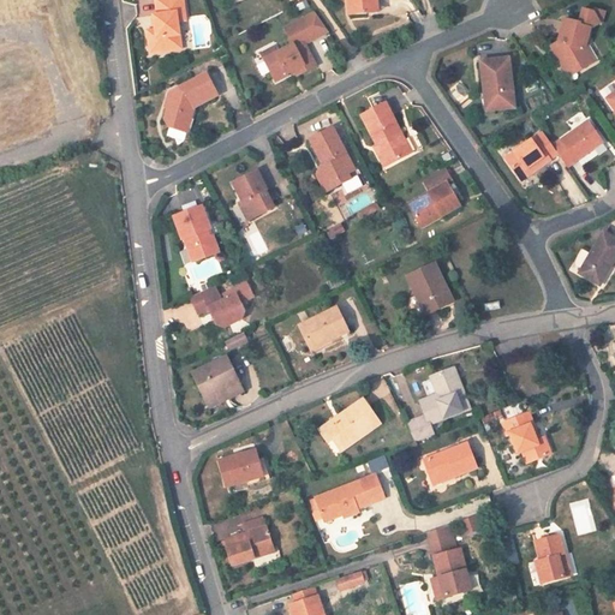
[(148,40),(150,53),(181,49),(178,22),(177,13),(184,12),(183,0),(155,0),(157,16),(153,16),(155,30),(156,39),(148,40)]
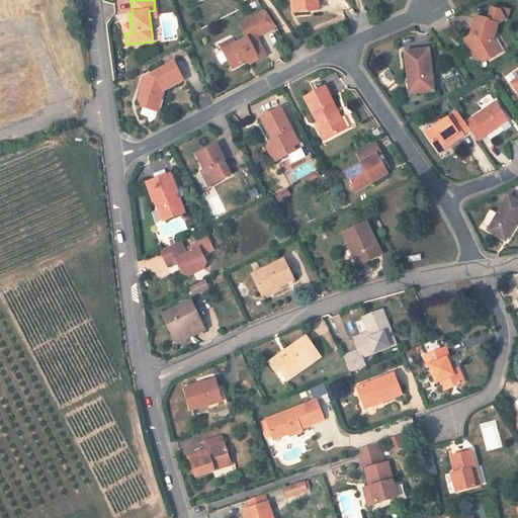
[(318,3),(317,0),(292,0),(294,13),(309,11),(308,4),(318,3)]
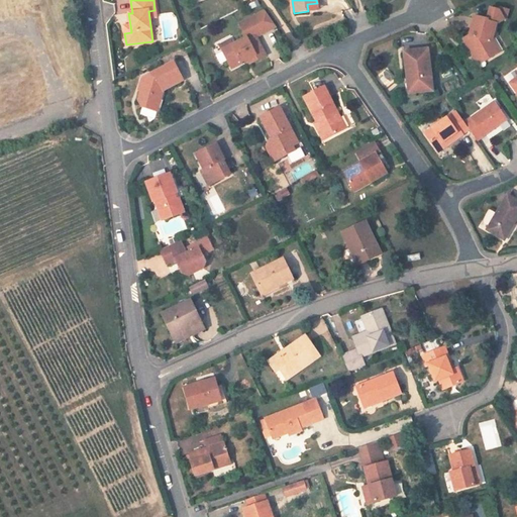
[(317,10),(317,3),(307,4),(308,11),(317,10)]
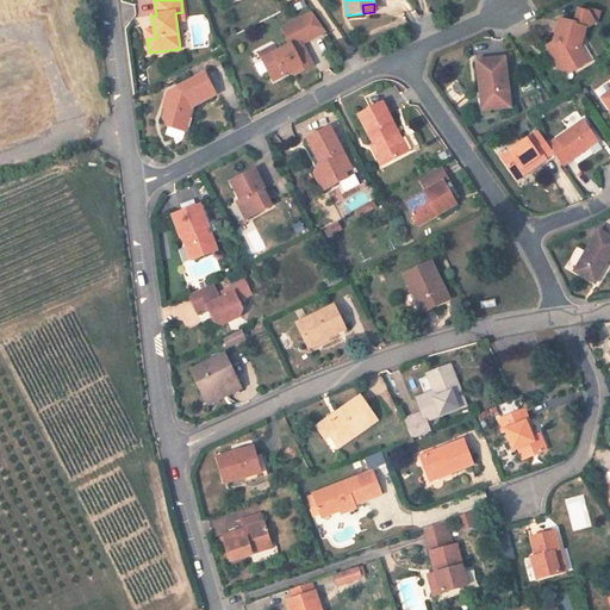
[(561,73),(570,68),(577,69),(590,62),(580,45),(585,29),(595,23),(596,24),(599,12),(589,10),(587,12),(578,10),(574,23),(560,19),(554,42),(546,45),(561,73)]
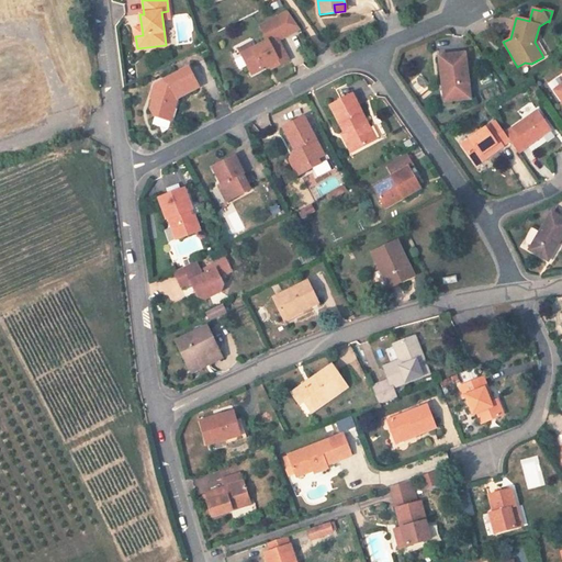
[(269,65),(271,69),(289,60),(278,41),(288,35),(278,18),(260,26),(268,42),(253,49),(242,55),(251,75),(262,69),(262,68),(269,65)]
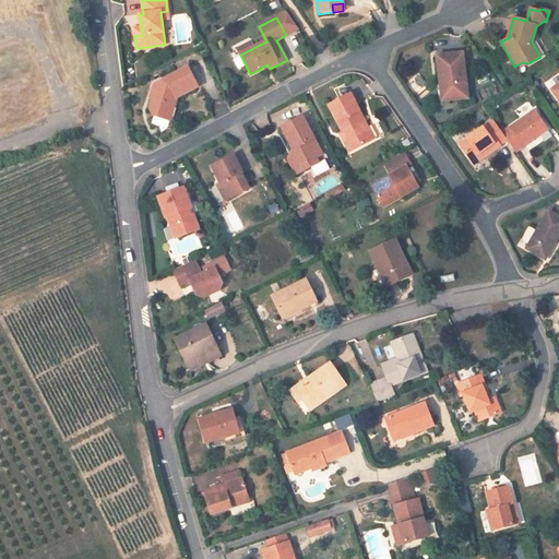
[(237,50),(240,55),(251,49),(248,44),(237,50)]
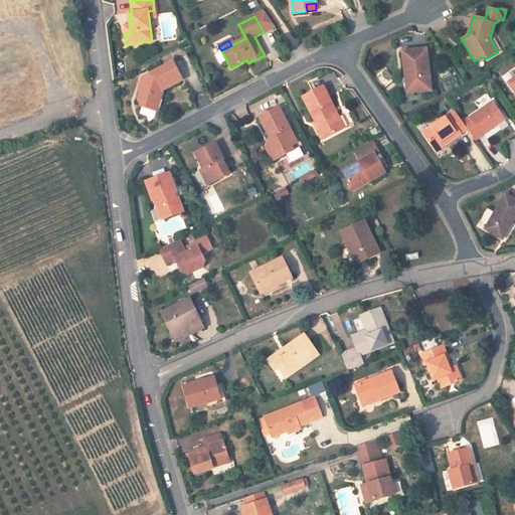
[(426,49),(402,51),(405,77),(411,76),(413,93),(431,91),(426,49)]
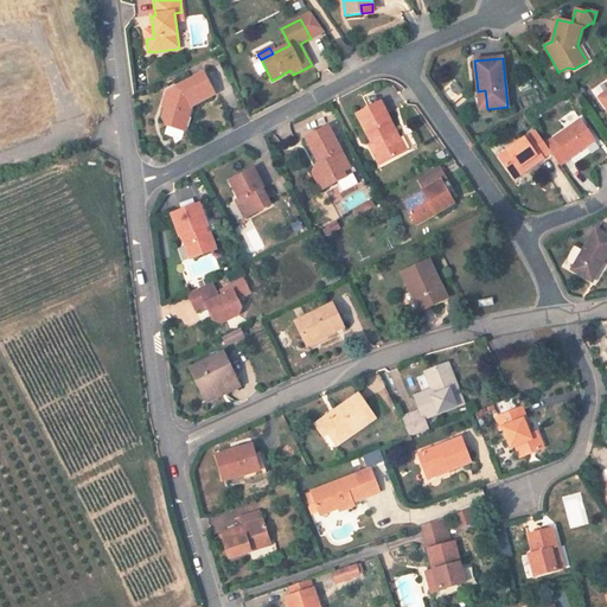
[(215,95),(204,74),(177,87),(179,90),(174,94),(167,91),(163,106),(165,107),(163,119),(166,126),(177,129),(180,114),(189,116),(192,107),(215,95)]
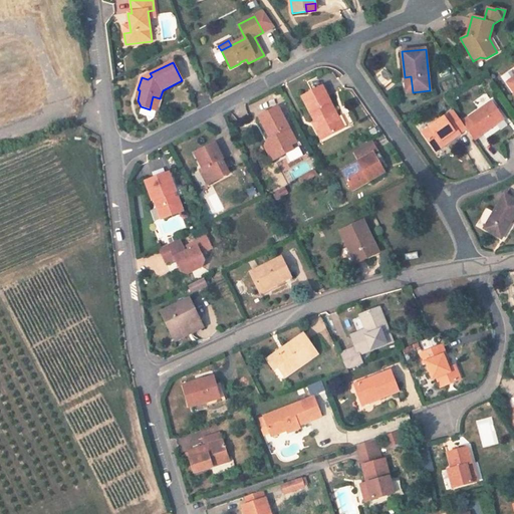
[(338,116),(322,86),(302,96),(315,121),(323,139),(340,130),(334,118),(338,116)]
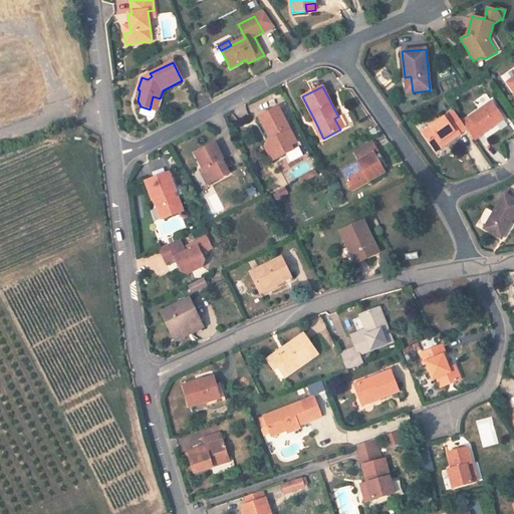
[(160,98),(153,96),(150,109),(156,111),(160,98)]
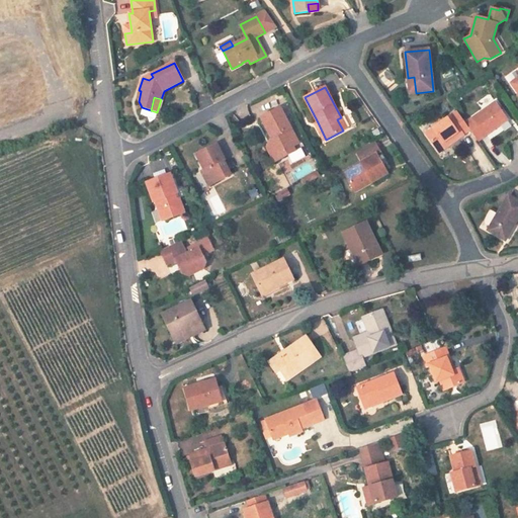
[(465,123),(470,131),(478,142),(508,120),(495,102),(465,123)]
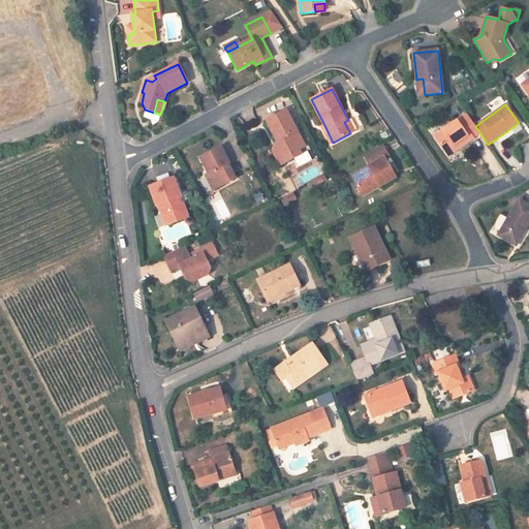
[(282,146),(273,151),(280,165),(302,155),(299,150),(305,147),(286,111),(267,121),(277,142),(280,141),(282,146)]
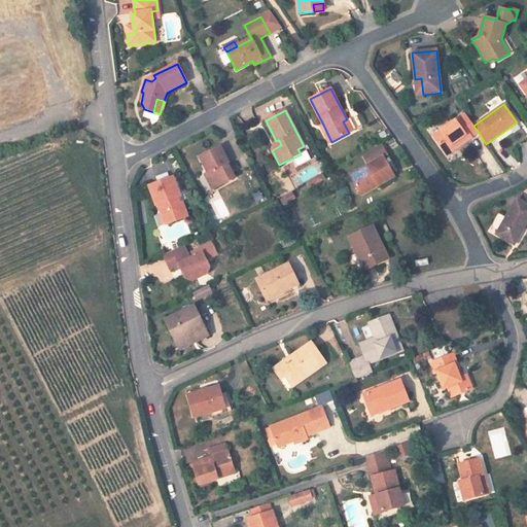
[(433,137),(447,155),(471,138),(479,133),(473,126),(465,114),(458,119),(458,118),(433,137)]
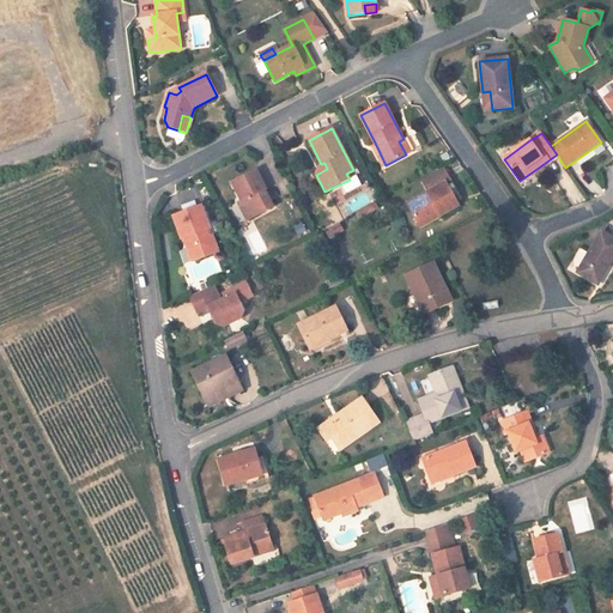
[(410,153),(404,139),(399,141),(406,155),(410,153)]
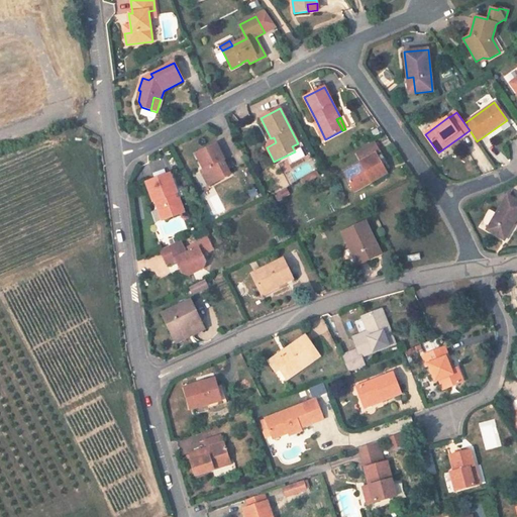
[(323,140),(325,139),(317,122),(314,123),(323,140)]
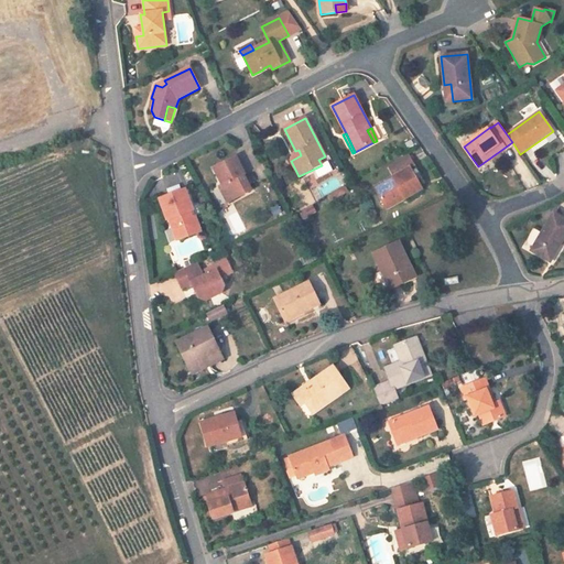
[(295,151),(291,161),(301,155),(299,150),(295,151)]
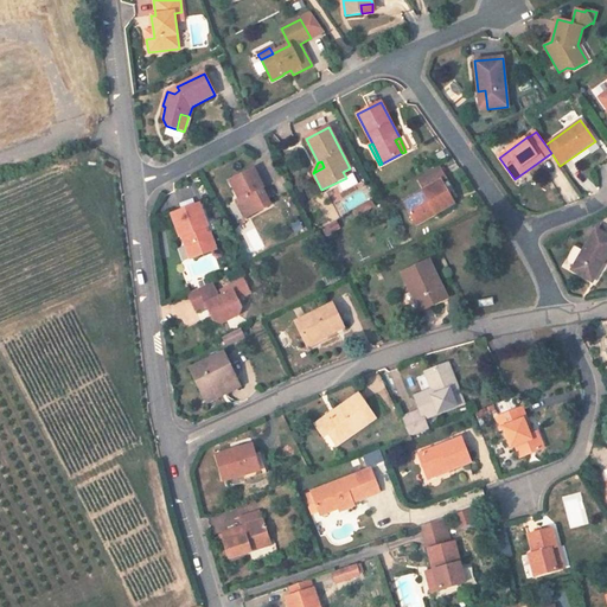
[(434,210),(435,213),(454,203),(442,181),(446,179),(440,167),(417,180),(423,191),(403,203),(414,221),(434,210)]
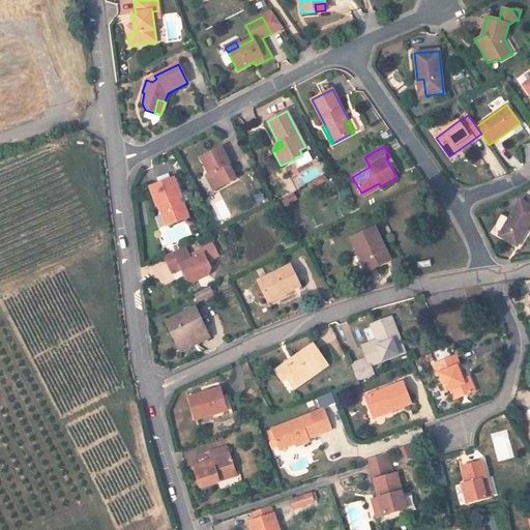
[(230,164),(222,148),(201,158),(209,174),(210,174),(217,188),(236,179),(228,165),(230,164)]
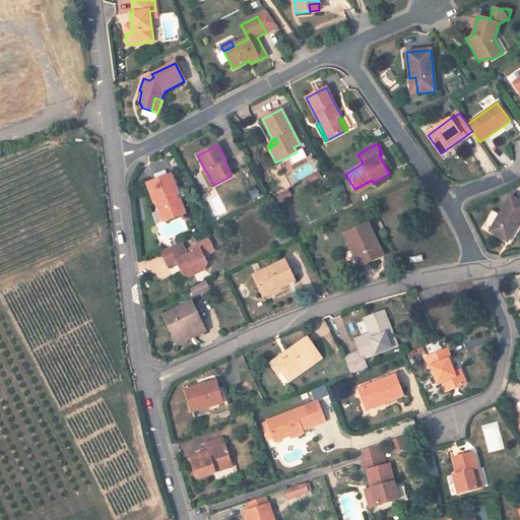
[(209,187),(213,185),(206,171),(205,171),(202,173),(209,187)]
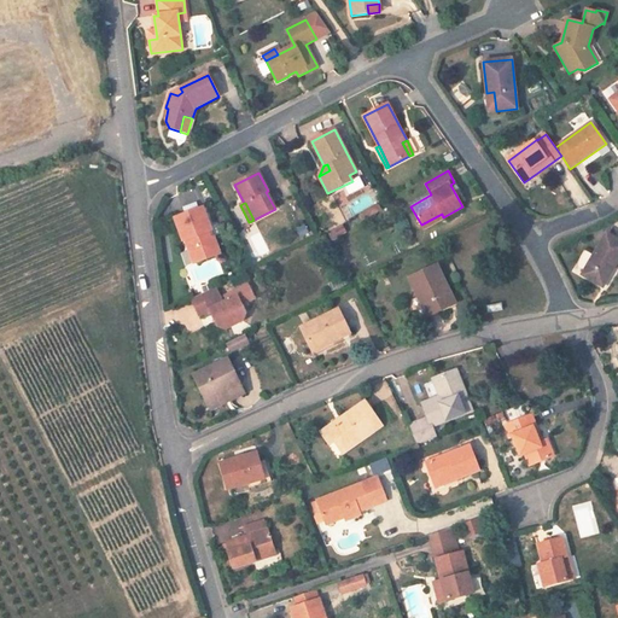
[(383,211),(378,203),(360,214),(363,222),(383,211)]
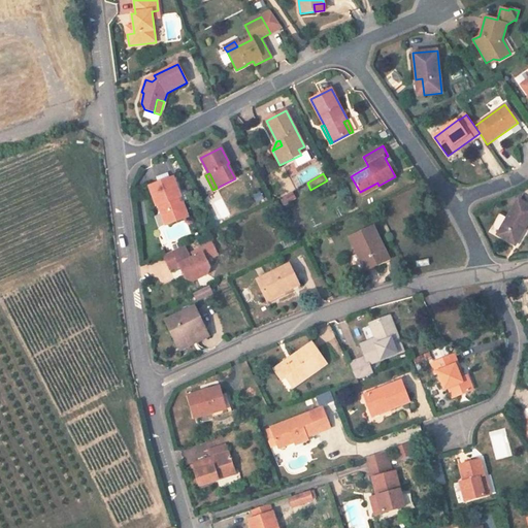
[(165,213),(169,224),(188,217),(183,202),(180,203),(178,198),(180,197),(173,177),(150,186),(157,206),(159,205),(162,215),(165,213)]
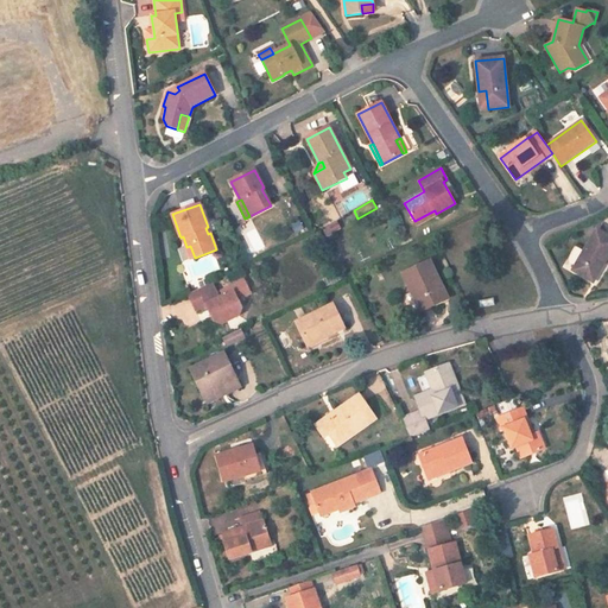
[(417,226),(436,214),(435,210),(415,221),(417,226)]
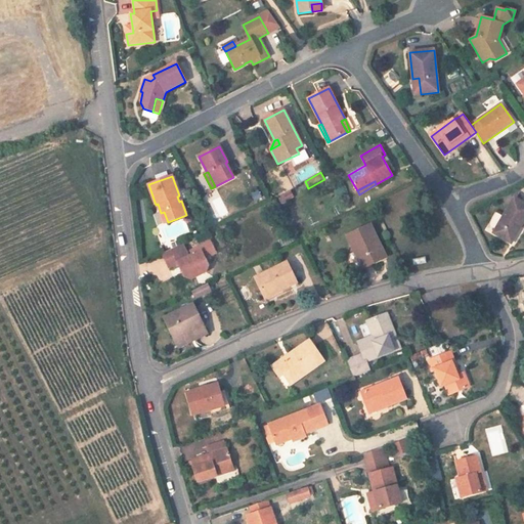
[(521,226),(523,221),(523,204),(514,199),(494,233),(512,243),(517,233),(515,231),(518,225),(521,226)]
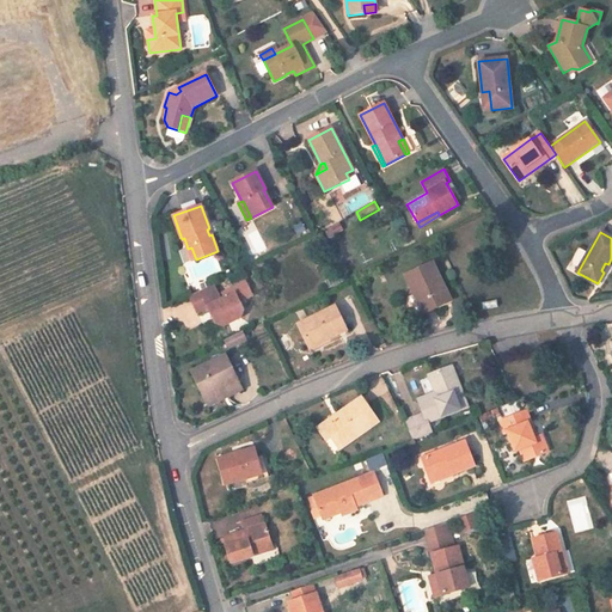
[(575,270),(586,252),(580,249),(570,268),(575,270)]
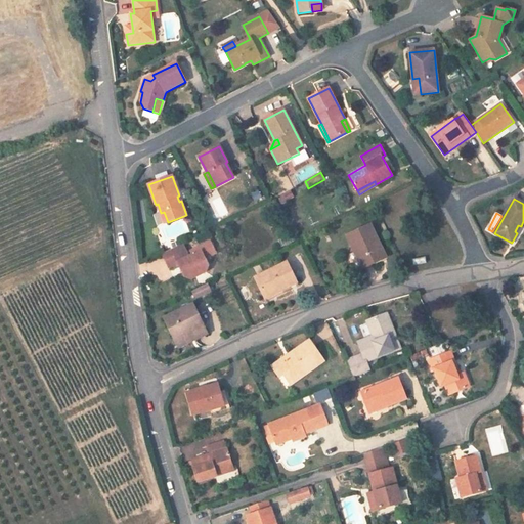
[(377,246),(379,245),(370,225),(348,236),(363,269),(383,260),(377,246)]
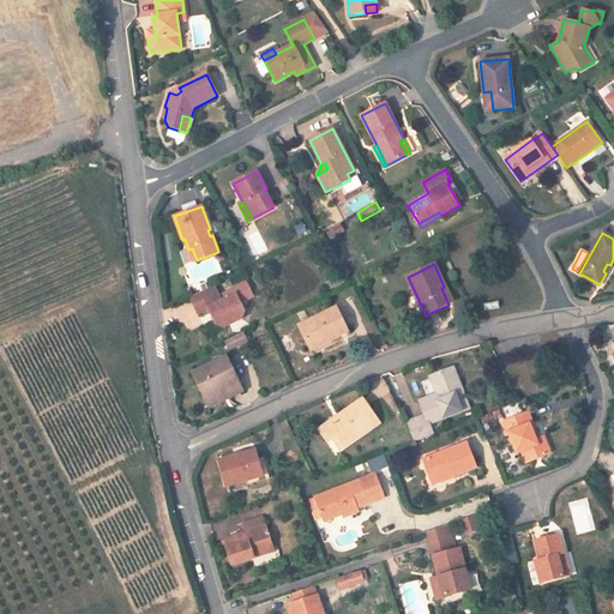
[(215,286),(190,298),(198,313),(209,308),(216,324),(224,327),(241,319),(244,311),(236,294),(222,301),(215,286)]
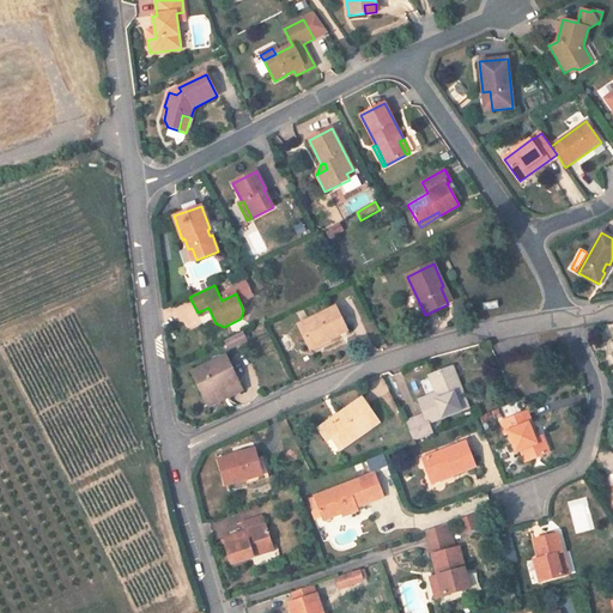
[(451,302),(443,286),(441,287),(448,304),(451,302)]
